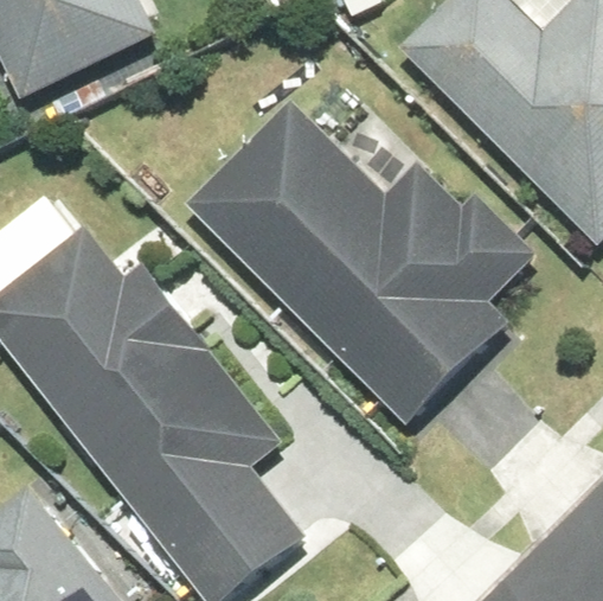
[(0,62),(18,98),(154,33),(138,0),(0,0),(0,62)]
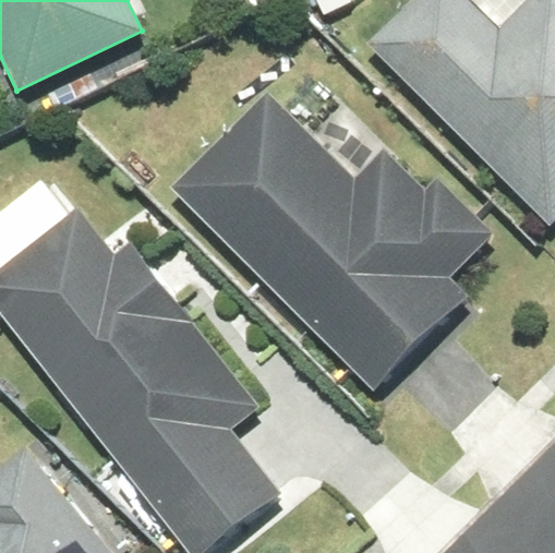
[(407,0),(364,43),(549,226),(554,218),(554,0),(526,0),(498,28),(469,0),(407,0)]
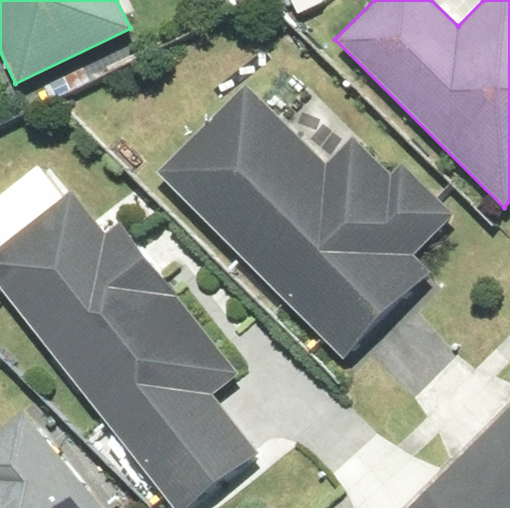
[(243,83),(154,173),(343,360),(430,272),(413,255),(453,214),(400,162),(389,173),(352,136),(325,163),(243,83)]
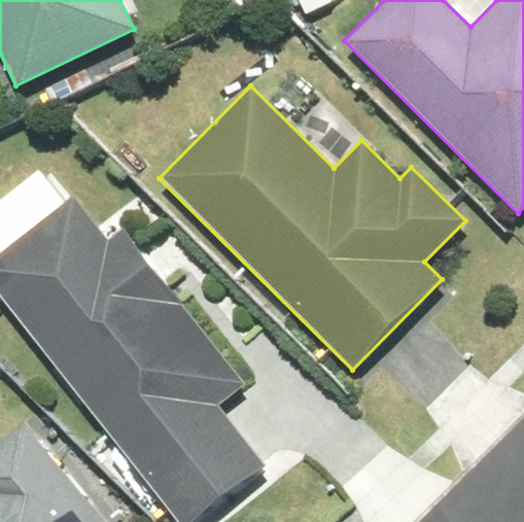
[(0,299),(177,521),(190,521),(264,464),(216,406),(244,385),(119,230),(107,240),(72,197),(63,204),(37,170),(0,199),(0,299)]
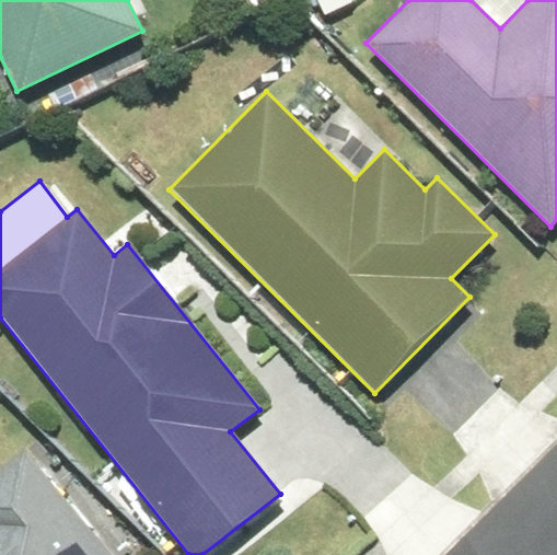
[(0,554),(108,554),(24,450),(0,469),(0,554)]
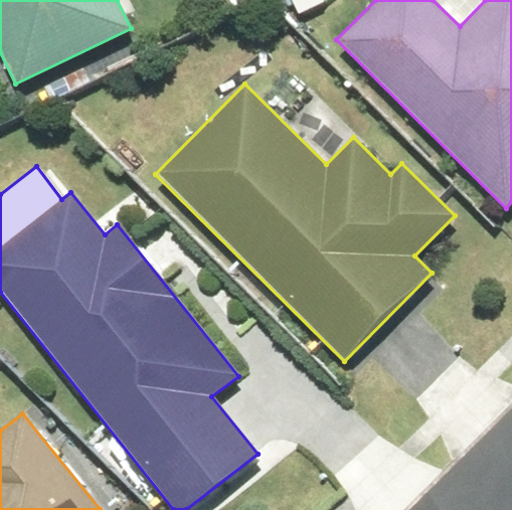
All buildings are outlined.
